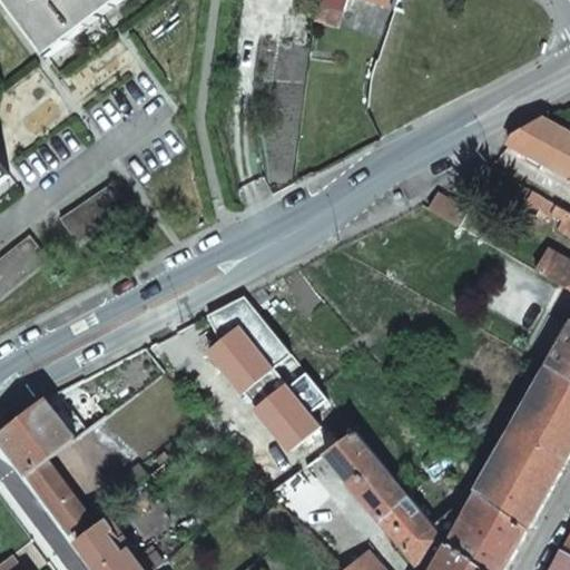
[(121,0),(3,0),(48,56),(121,0)]
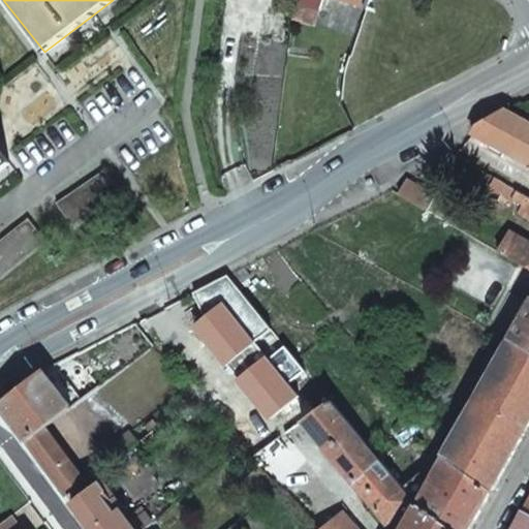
[(319,8),(293,1),(291,18),(314,25),(319,8)]
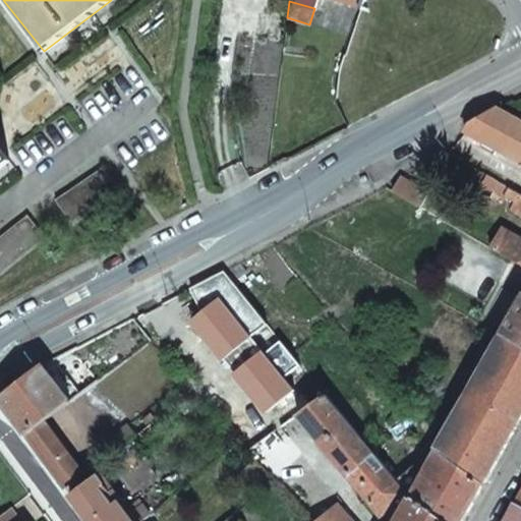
[(330,70),(338,72),(341,64),(333,62),(330,70)]
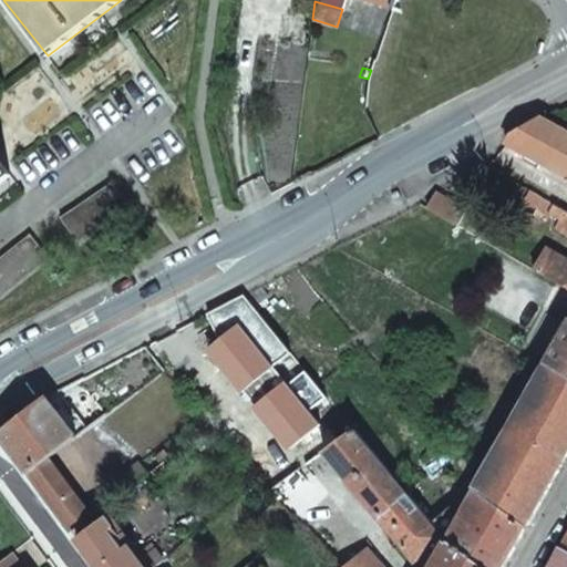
[(566,134),(548,124),(548,121),(539,116),(512,131),(506,142),(566,173),(566,134)]
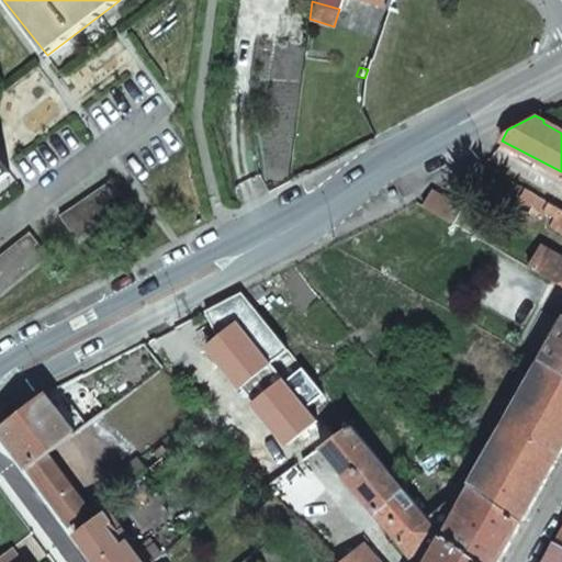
[(111,179),(58,215),(77,242),(128,205),(111,179)]
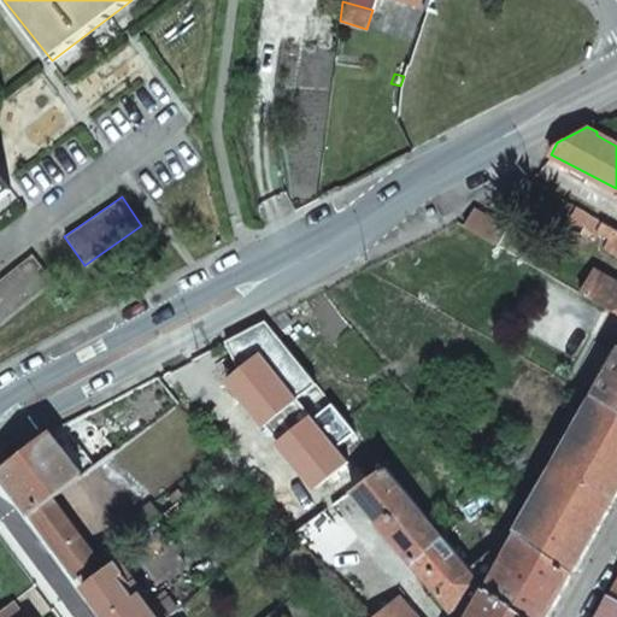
[(610,236),(613,229),(600,222),(600,221),(577,209),(573,217),(610,236)]
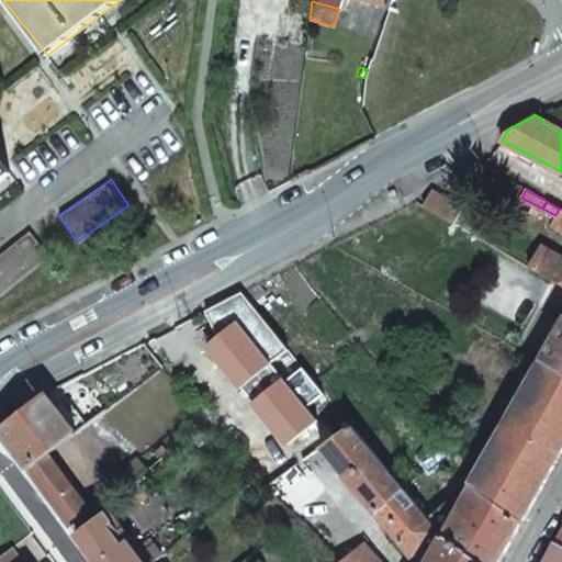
[(452,223),(461,208),(433,191),(431,191),(423,206),(452,223)]
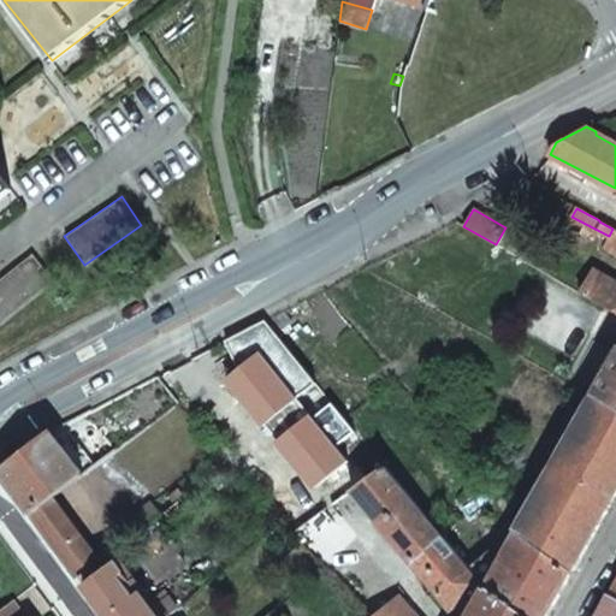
[(615,230),(612,229),(609,236),(603,247),(615,254),(615,282),(593,270),(581,292),(580,294),(610,311),(615,313),(615,230)]
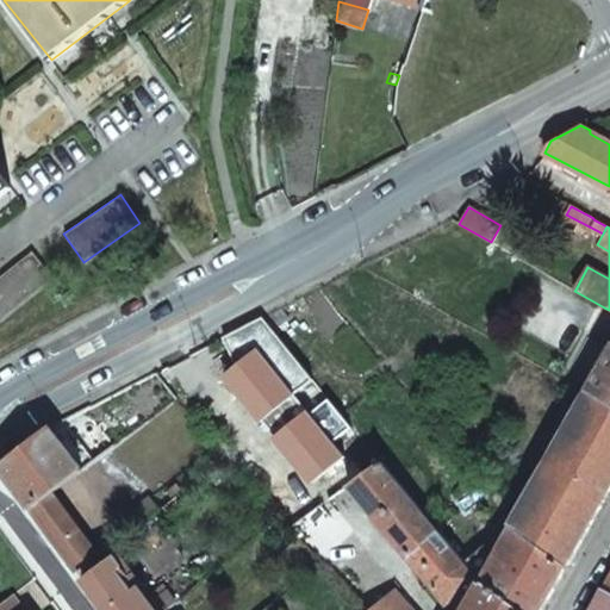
[(31,251),(0,275),(0,321),(53,279),(31,251)]
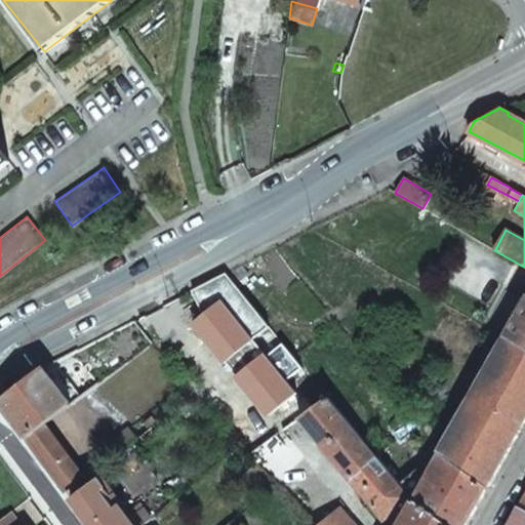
[(524,351),(524,295),(524,297),(524,307),(507,340),(524,351)]
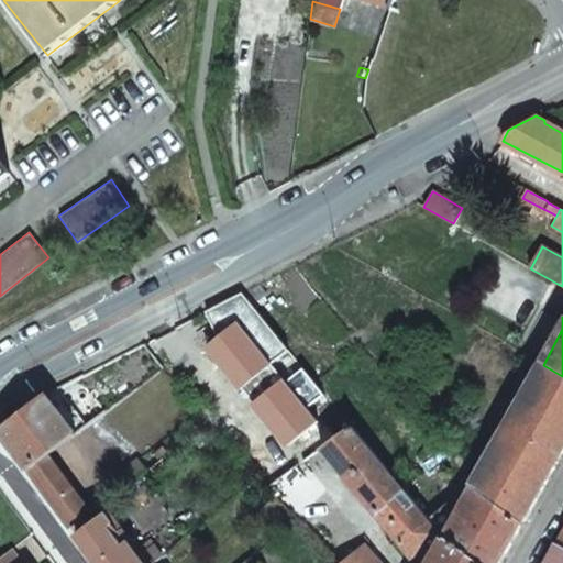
[(562,451),(562,376),(543,365),(506,429),(559,460),(562,451)]
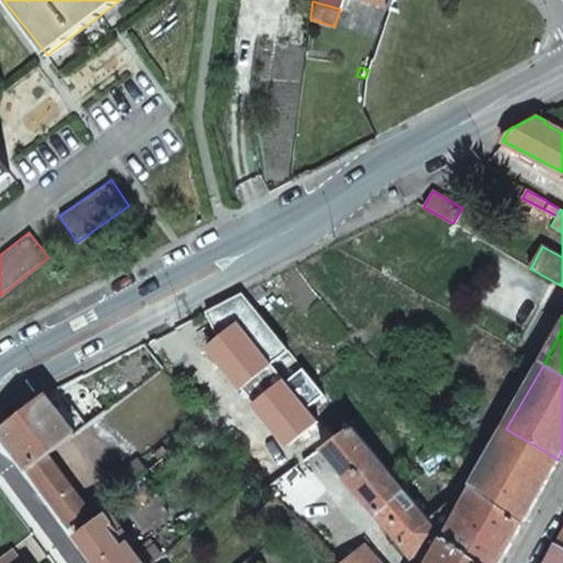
[(77,433),(55,408),(46,394),(0,428),(0,433),(28,471),(47,455),(77,433)]
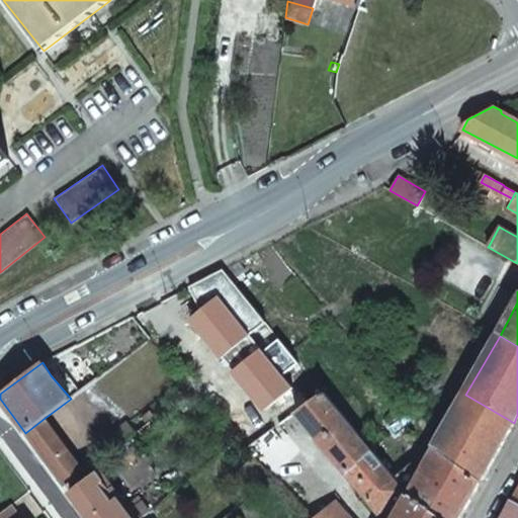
[(380,512),(407,491),(396,478),(325,392),(296,412),(380,512)]
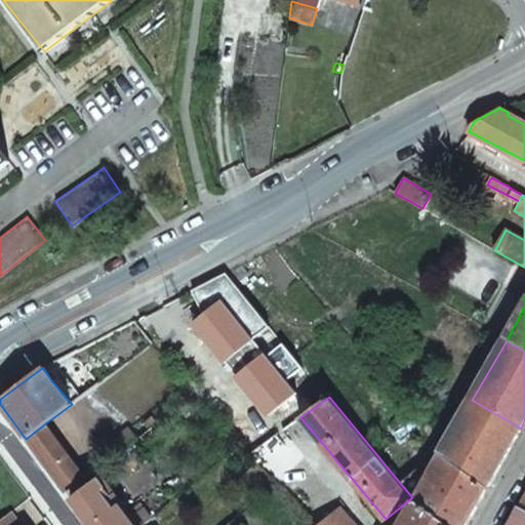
[(521,429),(472,400),(444,451),(447,453),(488,488),(521,429)]
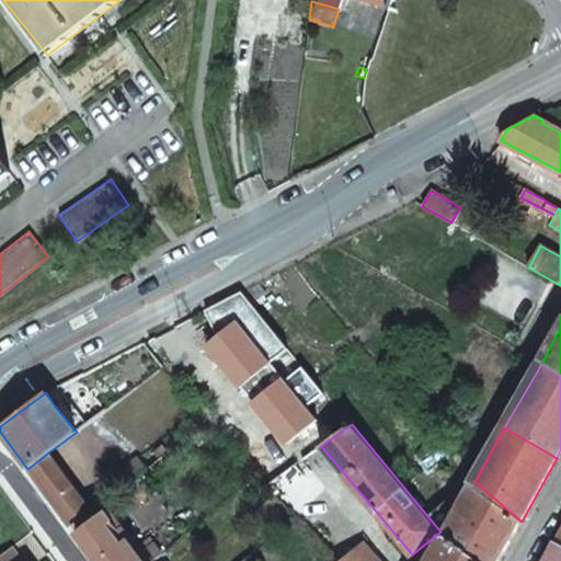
[(167,450),(162,444),(157,448),(162,454),(167,450)]
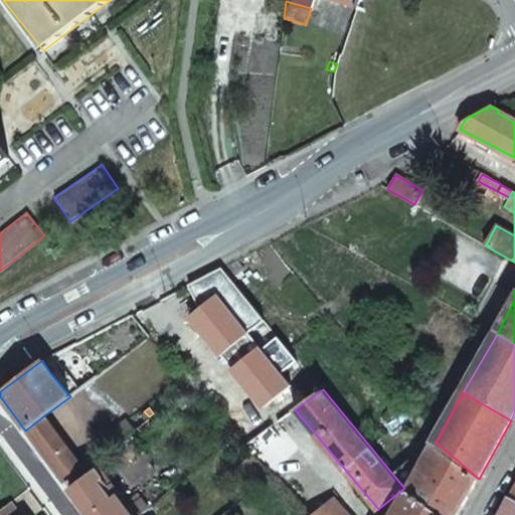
[(43,416),(25,431),(64,482),(82,468),(43,416)]
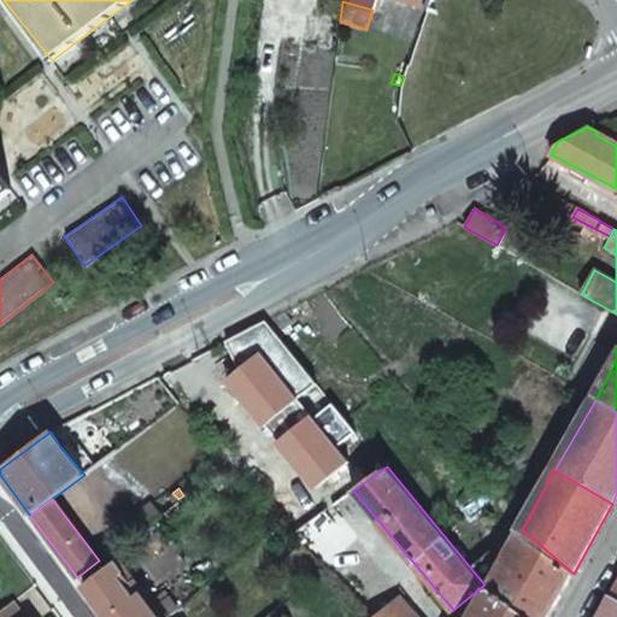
[(117,546),(121,550),(163,516),(152,503),(110,536),(117,546)]
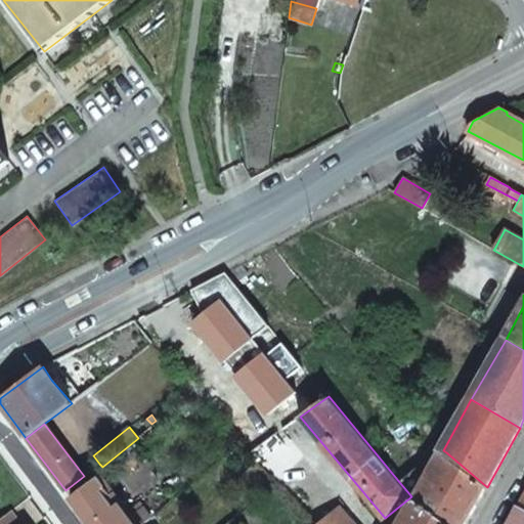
[(143,443),(157,433),(151,427),(138,438),(143,443)]
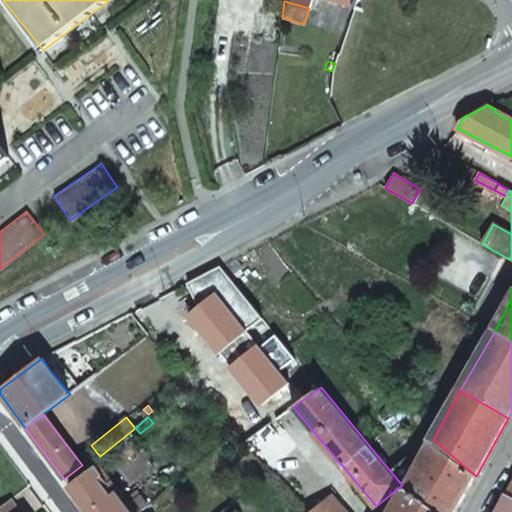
[(243,442),(253,452),(279,434),(270,423),(243,442)]
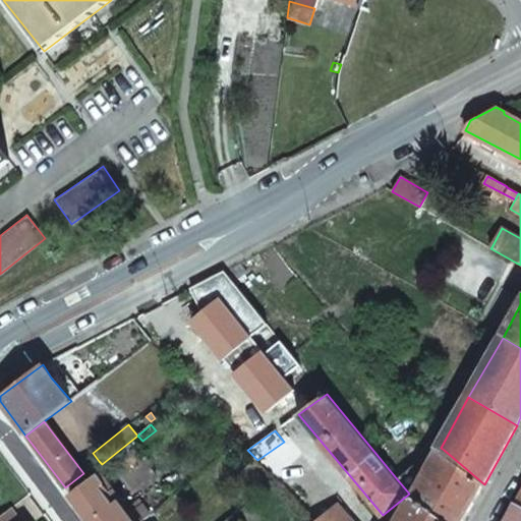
[(414,501),(444,520),(463,520),(484,484),(444,450),(431,471),(414,501)]
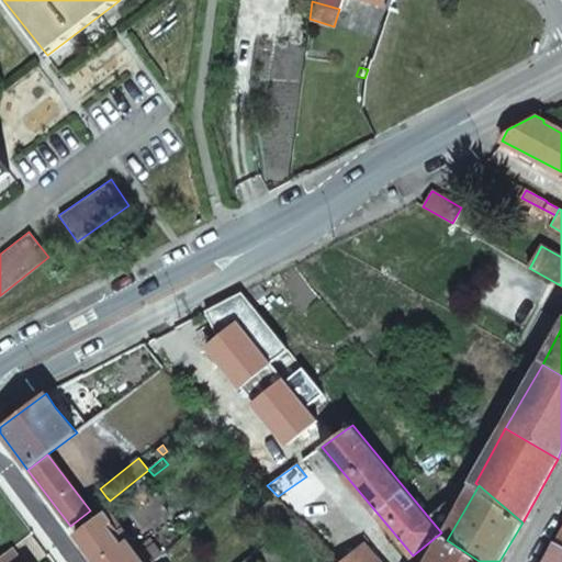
[(429,518),(441,532),(445,538),(447,540),(465,508),(448,502),(429,518)]
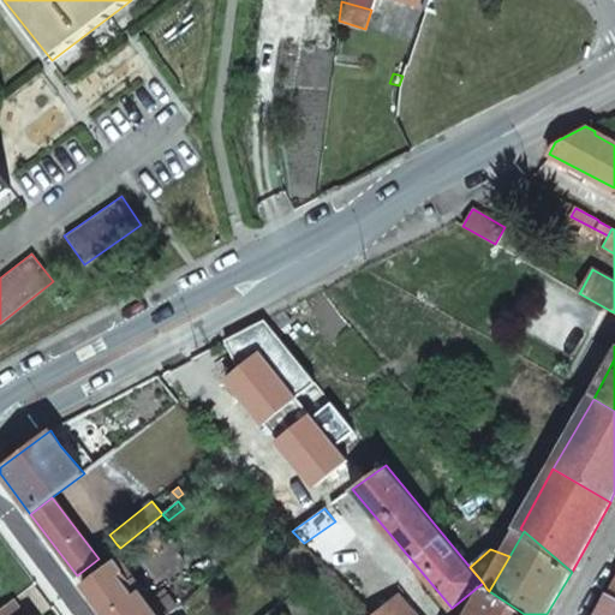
[(113,567),(111,565),(84,585),(106,614),(175,614),(179,614),(169,601),(153,611),(139,595),(143,591),(133,578),(132,577),(120,561),(113,567)]
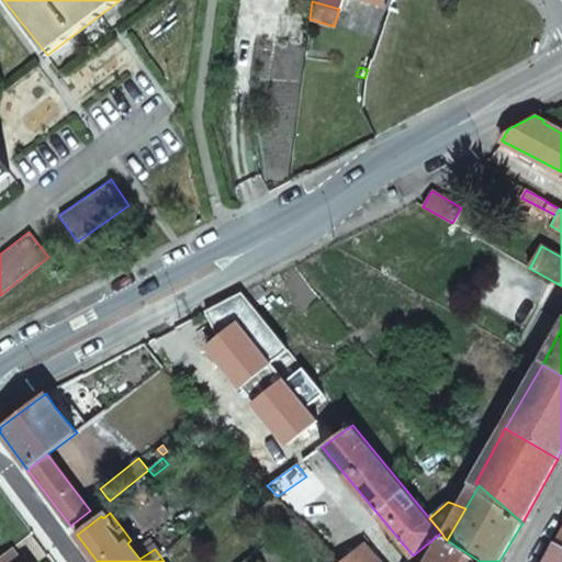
[(479,561),(447,540),(445,538),(430,561),(479,561)]
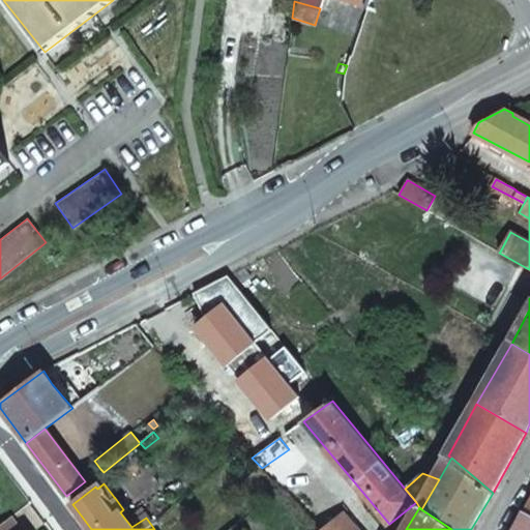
[(358,529),(343,512),(321,529),(358,529)]
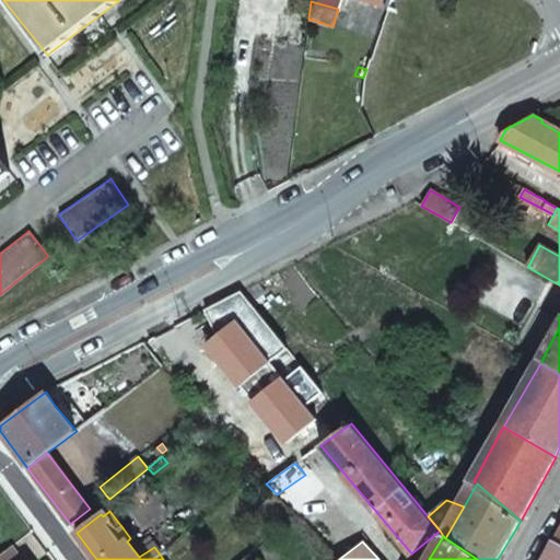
[(559,559),(559,545),(553,541),(543,559),(559,559)]
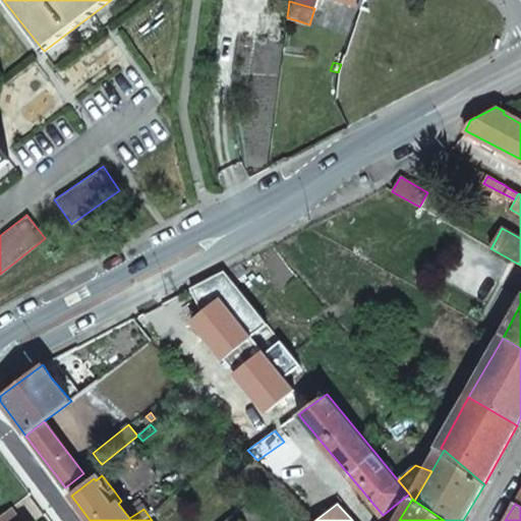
[(0,520),(16,520),(10,512),(0,519),(0,520)]
